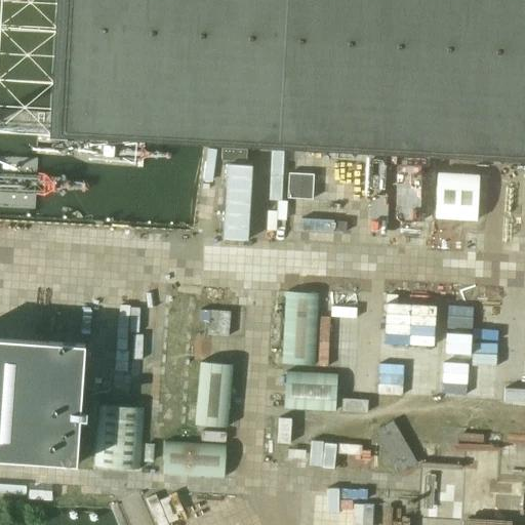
[(228,165),(224,239),(247,240),(252,166),(228,165)]
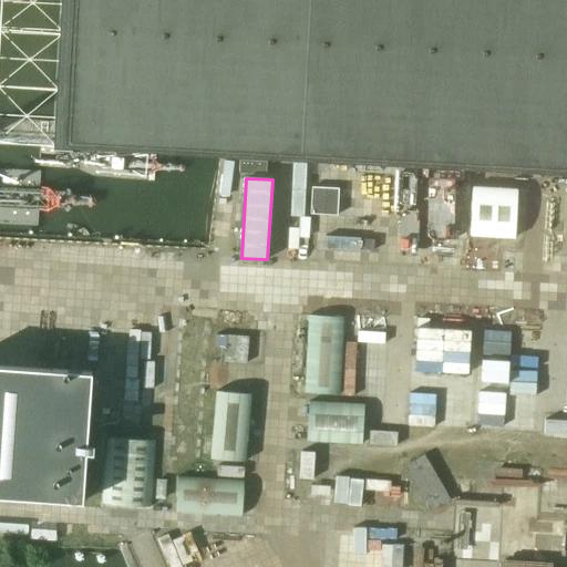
[(517,189),(473,187),(470,237),(515,239),(517,189)]
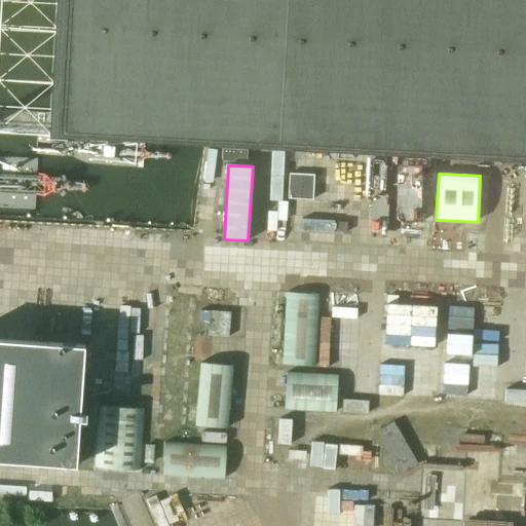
[(286,293),(283,365),(315,366),(318,295),(286,293)]
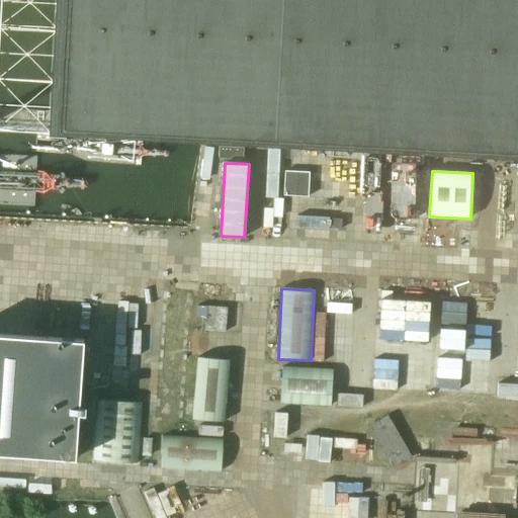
[(0,452),(75,458),(83,340),(0,334),(0,452)]
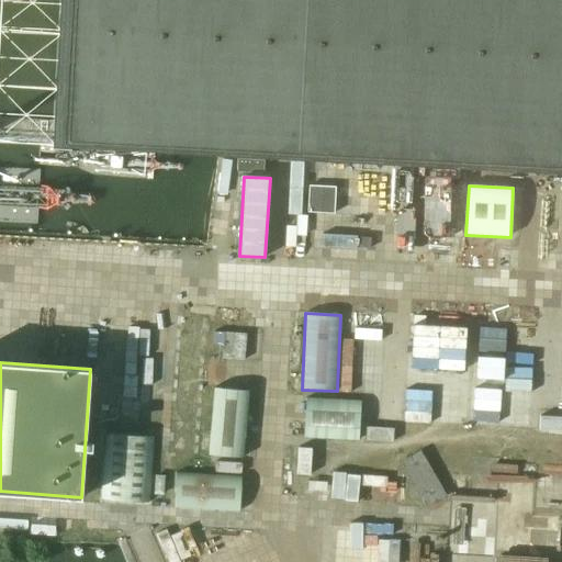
[(214,388),(209,453),(242,457),(247,391),(214,388)]
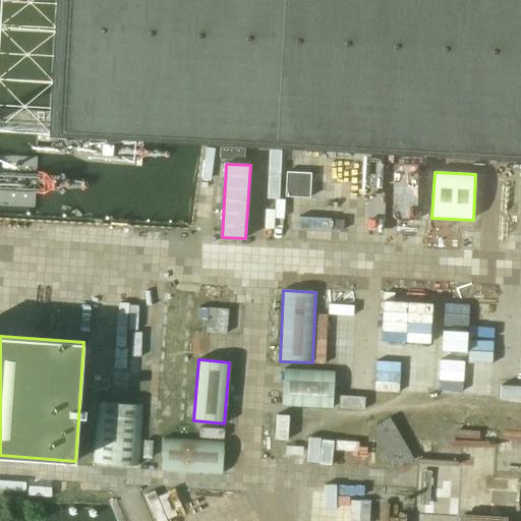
[(281,405),(333,407),(334,369),(283,367),(281,405)]
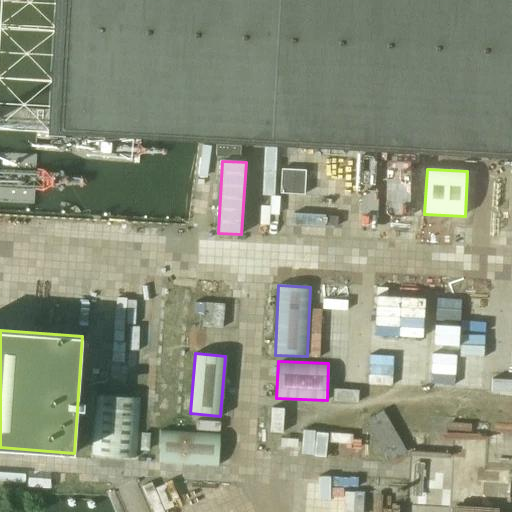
[(96,396),(92,455),(136,458),(139,399),(96,396)]
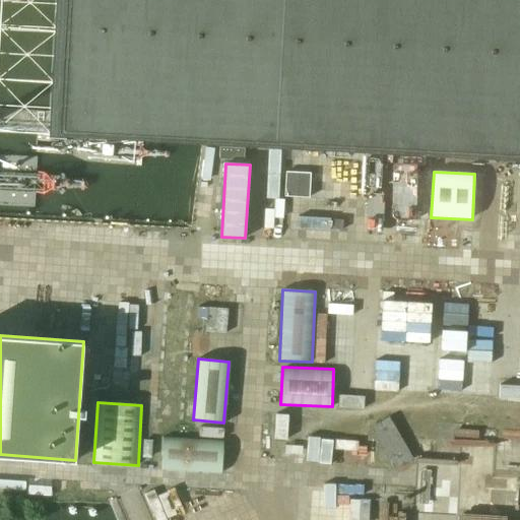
[(164,438),(160,467),(221,472),(218,440),(164,438)]
